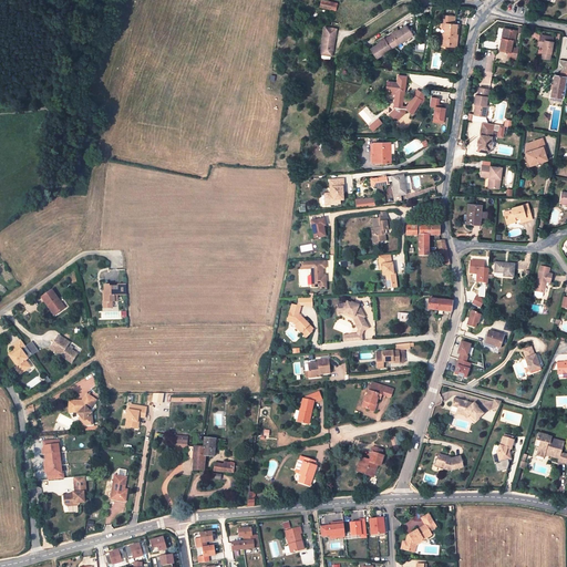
[(336,10),(337,3),(321,0),(320,7),(336,10)]
